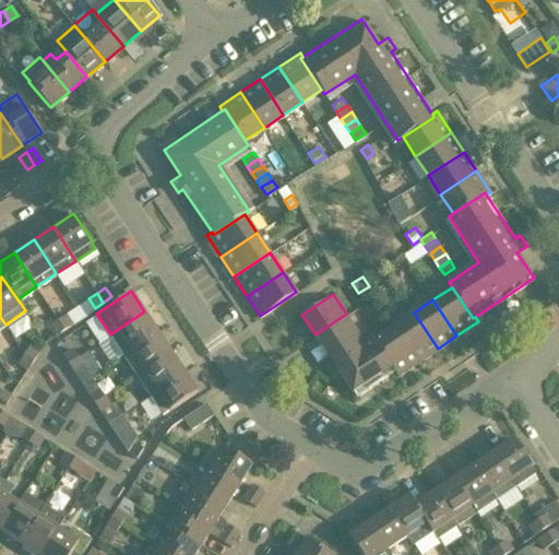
[(123,354),(157,331),(144,311),(110,334),(123,354)]
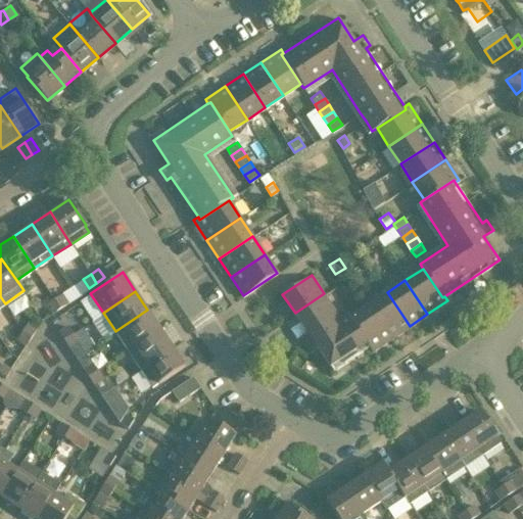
[(369,304),(391,337),(410,326),(387,292),(369,304)]
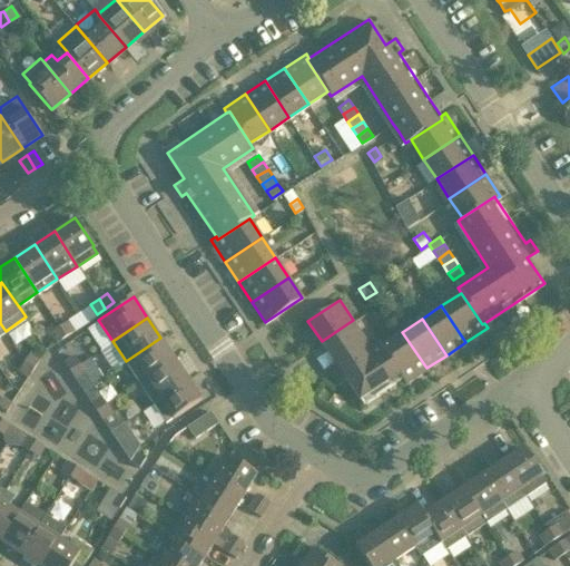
[(59,325),(66,335),(74,329),(68,320),(59,325)]
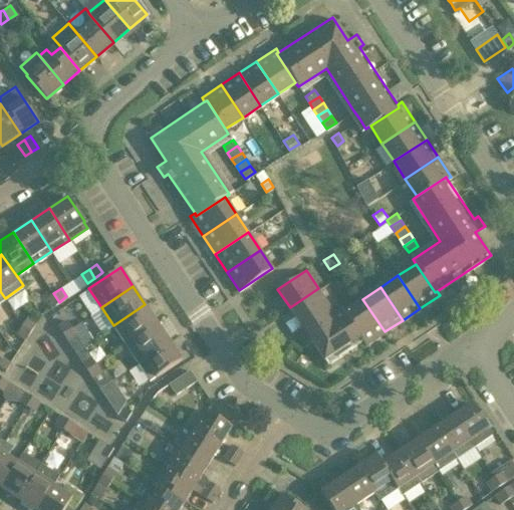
[(302,326),(330,307),(318,288),(290,307),(302,326)]
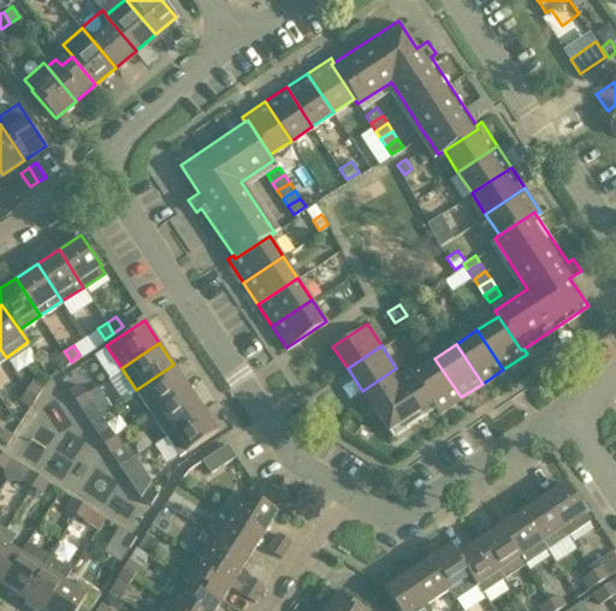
[(71,362),(64,351),(54,357),(61,368),(71,362)]
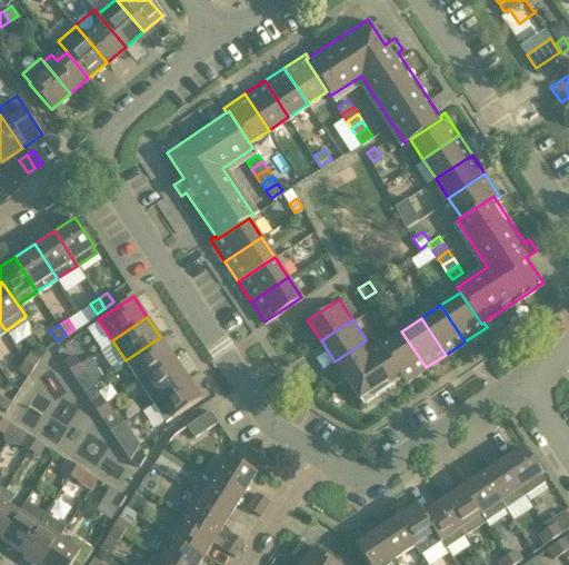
[(382,344),(403,376),(401,377),(405,382),(426,367),(401,331),(382,344)]
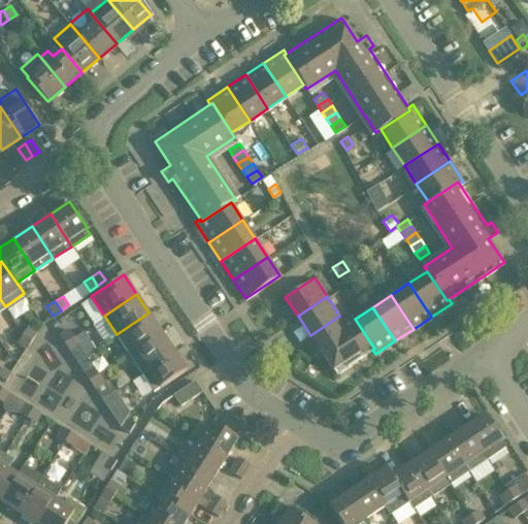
[(149,313),(117,334),(129,353),(161,331),(149,313)]
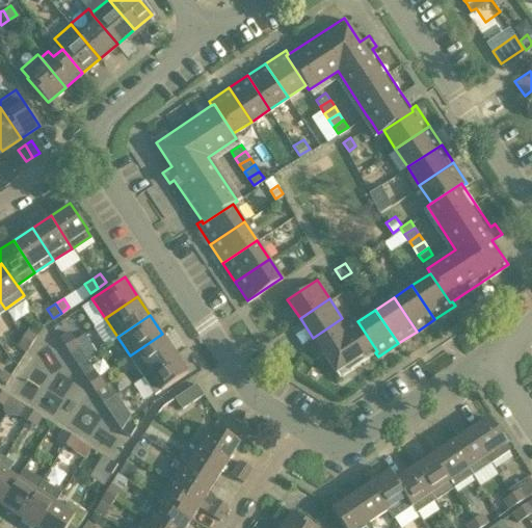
[(377,351),(357,321),(354,317),(345,322),(342,318),(313,338),(316,342),(309,347),(315,358),(322,352),(339,376),(375,352),(377,351)]
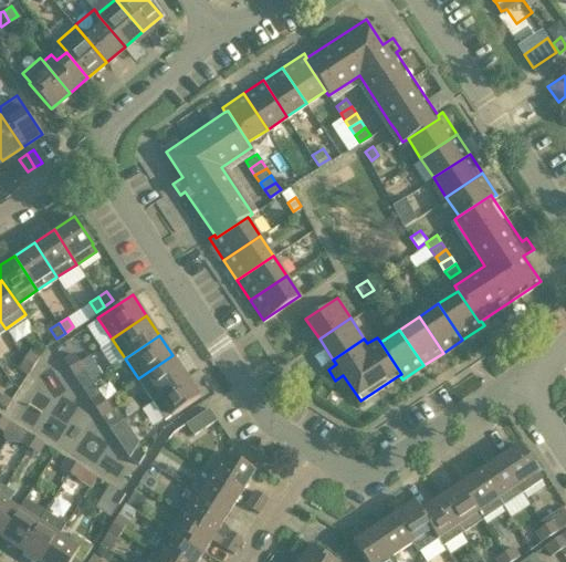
[(24,357),(34,364),(39,355),(30,349),(24,357)]
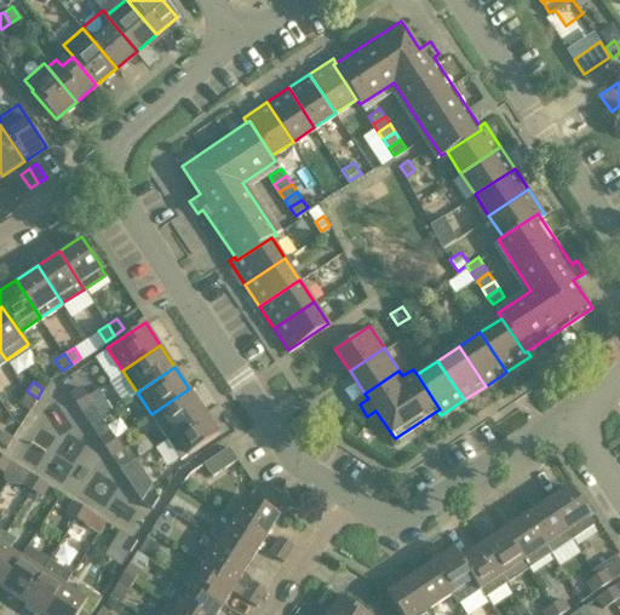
[(76,401),(86,394),(80,384),(69,391),(76,401)]
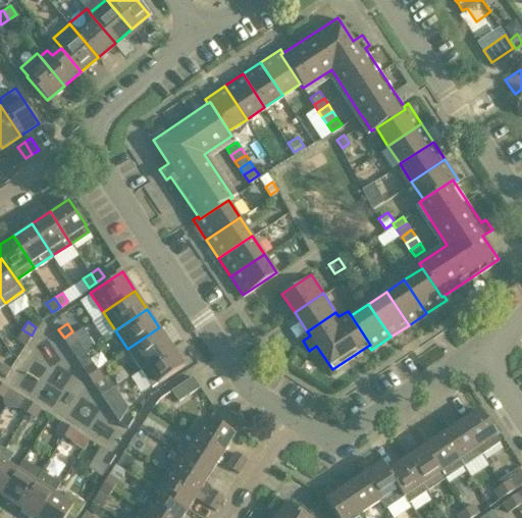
[(127,349),(140,367),(171,346),(159,327),(127,349)]
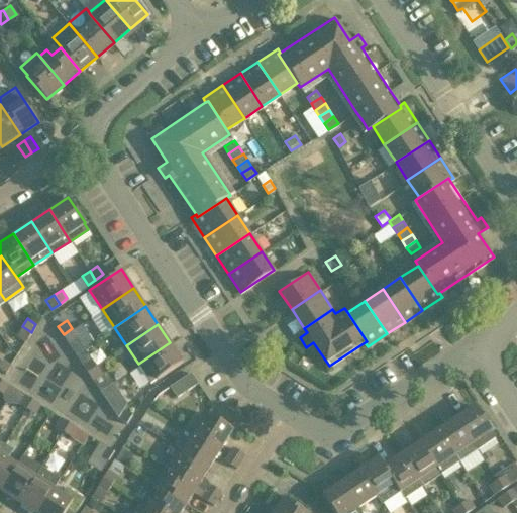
[(31,332),(22,326),(16,334),(25,340),(31,332)]
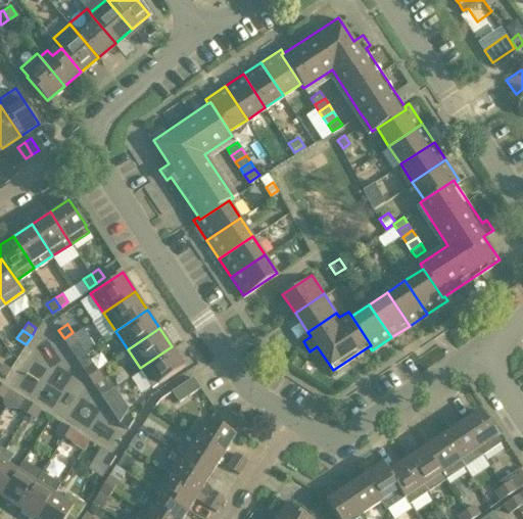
[(73,332),(64,338),(69,346),(76,357),(86,350),(79,340),(73,332)]
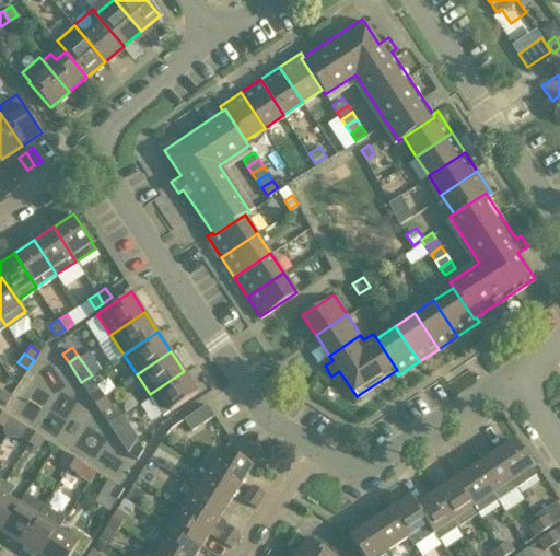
[(184,371),(150,394),(163,414),(170,409),(197,391),(184,371)]
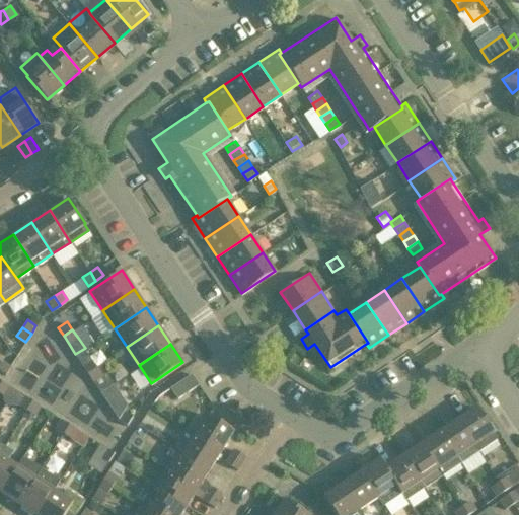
[(97,366),(91,357),(85,348),(75,354),(87,372),(97,366)]
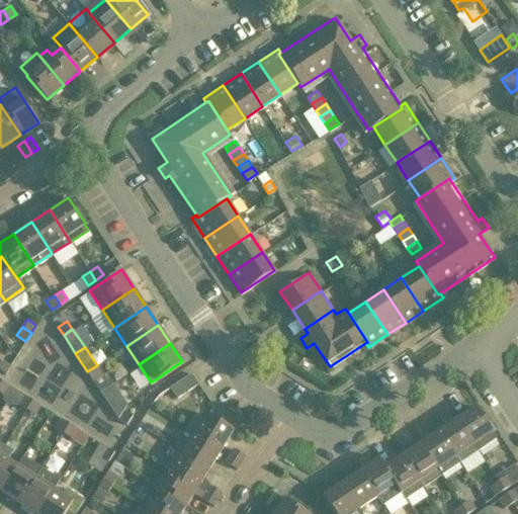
[(0,369),(5,372),(10,364),(1,359),(0,360),(0,369)]
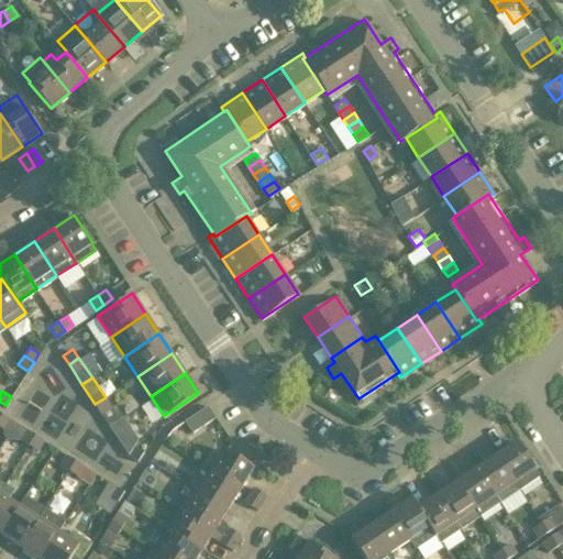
[(113,392),(106,397),(95,404),(101,414),(102,413),(109,424),(122,414),(114,402),(118,399),(113,392)]
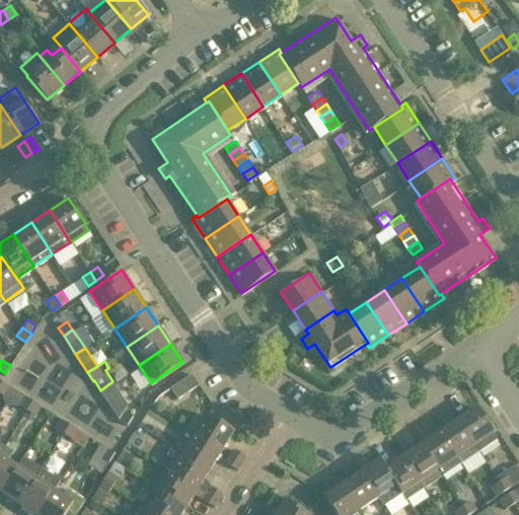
[(177,396),(198,383),(191,372),(170,386),(177,396)]
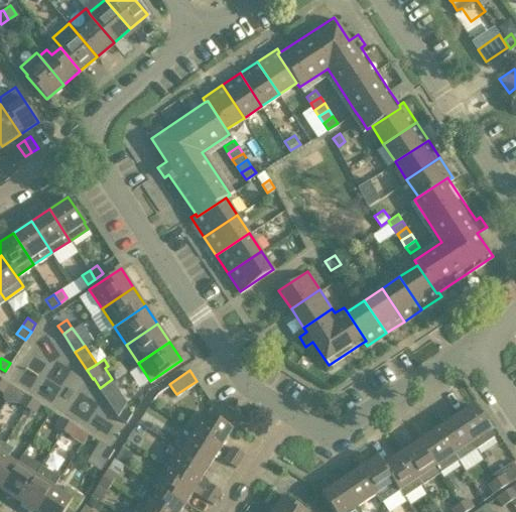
[(1,378),(0,379),(0,389),(4,392),(9,383),(1,378)]
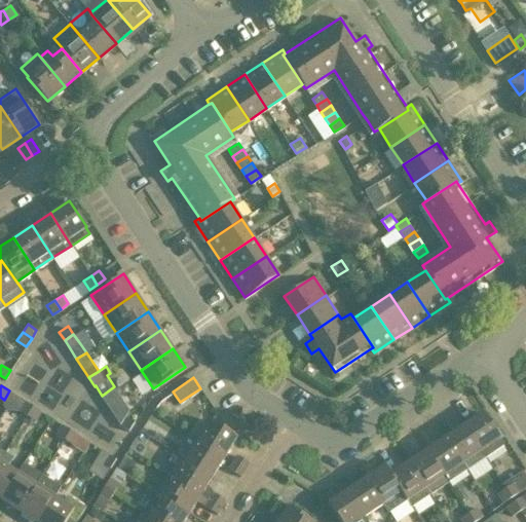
[(27,414),(32,405),(25,400),(19,409),(27,414)]
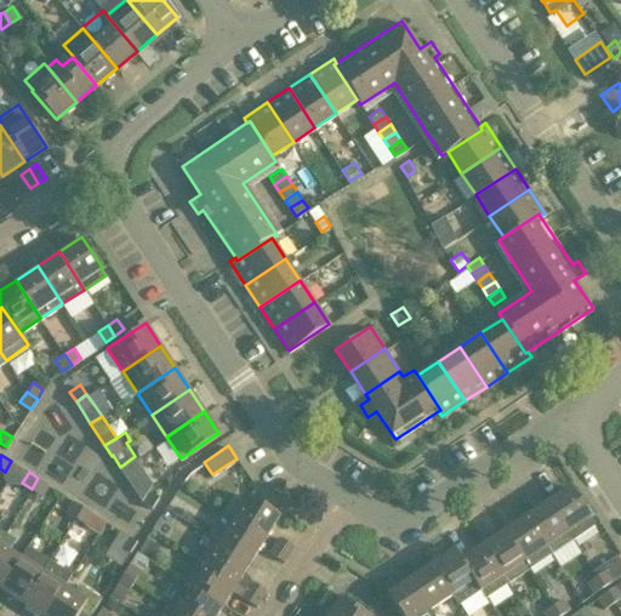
[(38,478),(32,489),(41,495),(49,484),(38,478)]
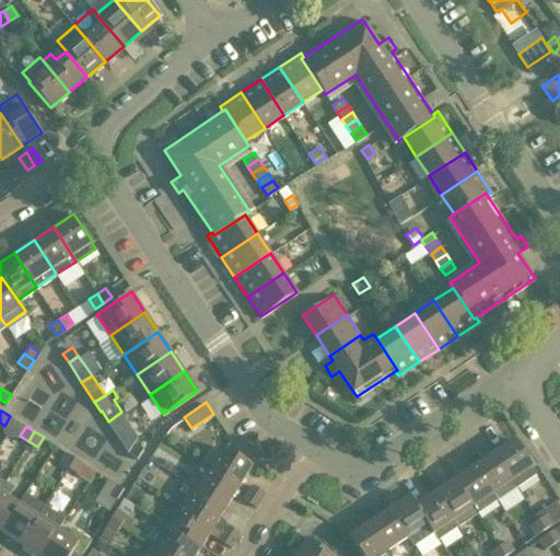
[(537,472),(532,465),(514,438),(493,451),(516,486),(537,472)]
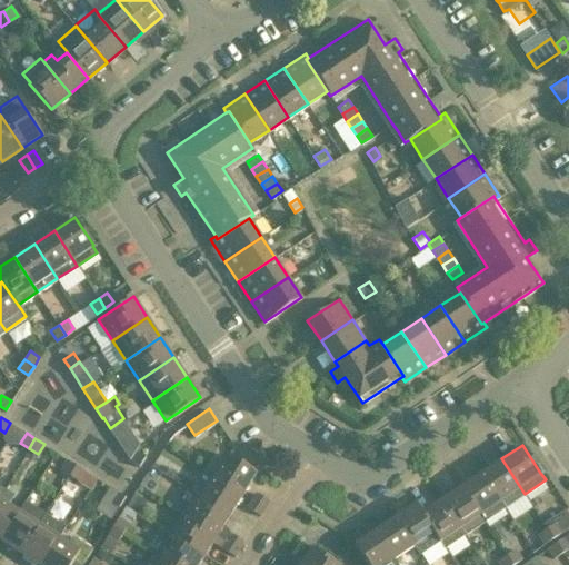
[(139,465),(146,455),(136,449),(130,459),(139,465)]
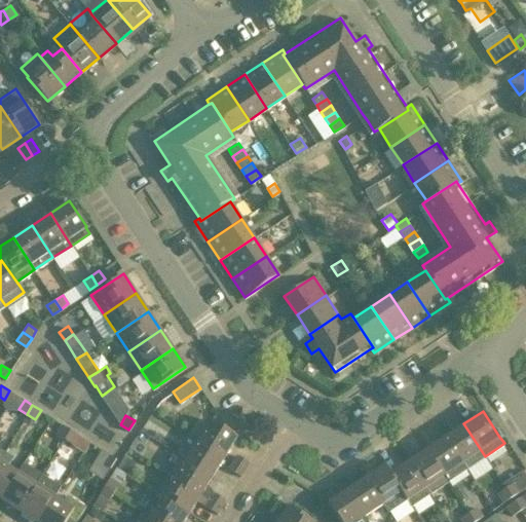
[(197,439),(224,455),(236,436),(210,419),(197,439)]
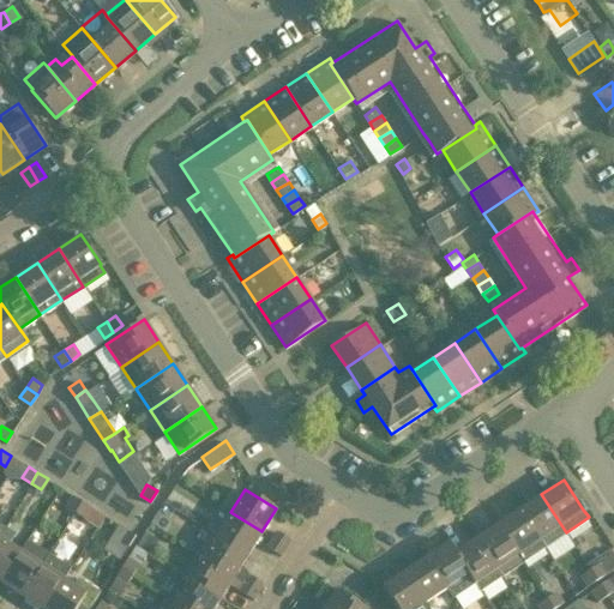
[(74,511),(82,500),(72,494),(65,505),(74,511)]
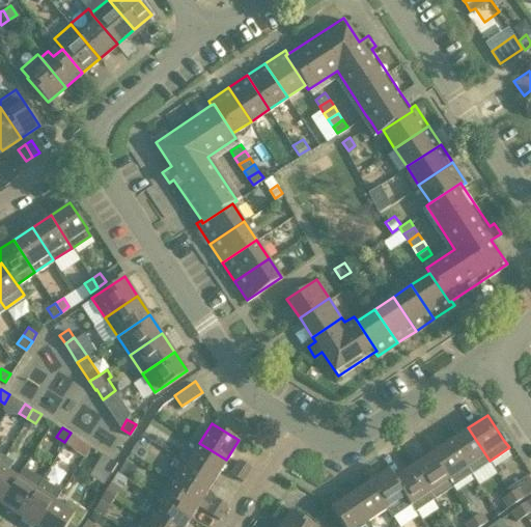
[(449,440),(471,473),(490,461),(468,427),(449,440)]
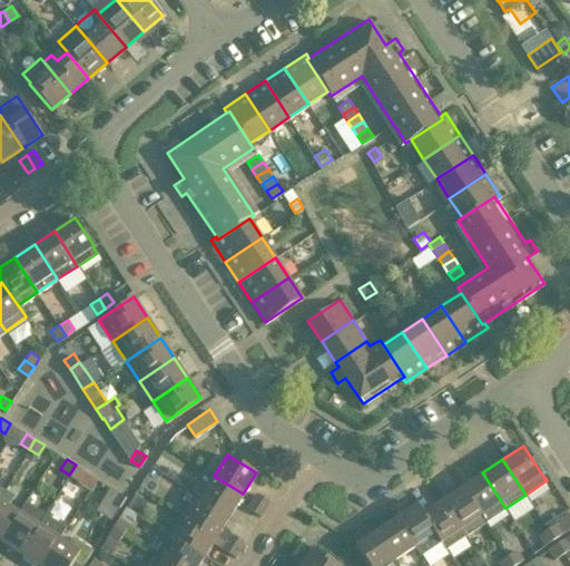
[(76,465),(69,475),(78,480),(79,480),(85,470),(76,465)]
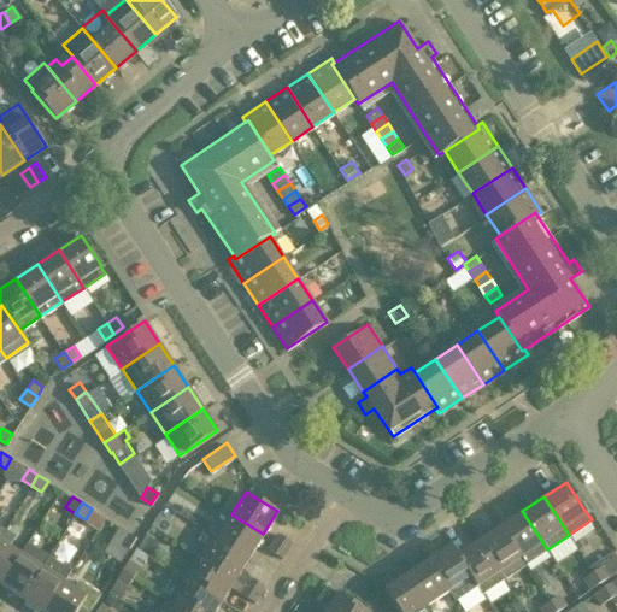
[(500,525),(526,564),(547,549),(522,511),(500,525)]
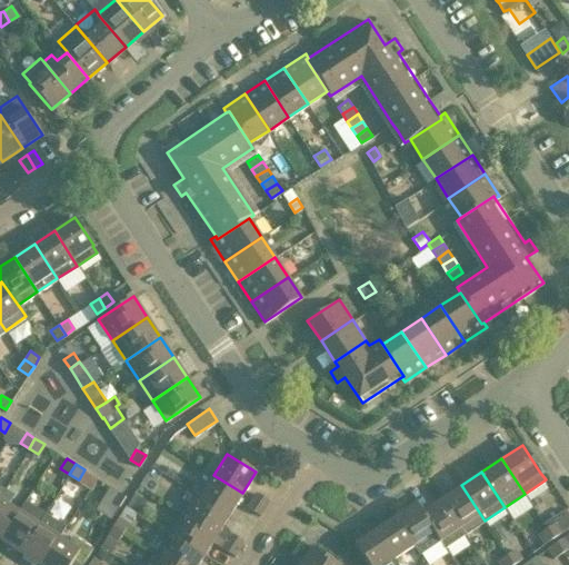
[(85,483),(89,486),(96,476),(90,473),(85,483)]
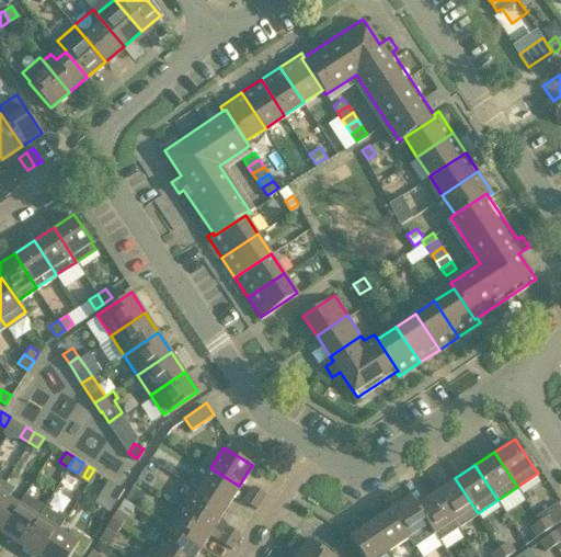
[(156,474),(146,468),(140,476),(150,482),(156,474)]
